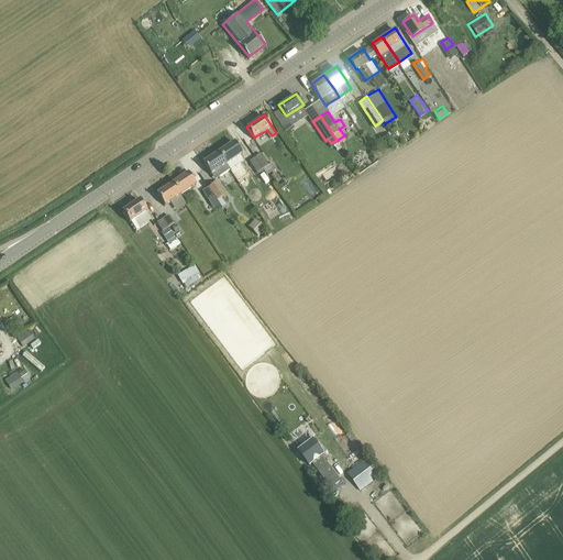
[(219,151),(222,155),(227,162),(242,152),(234,140),(219,151)]
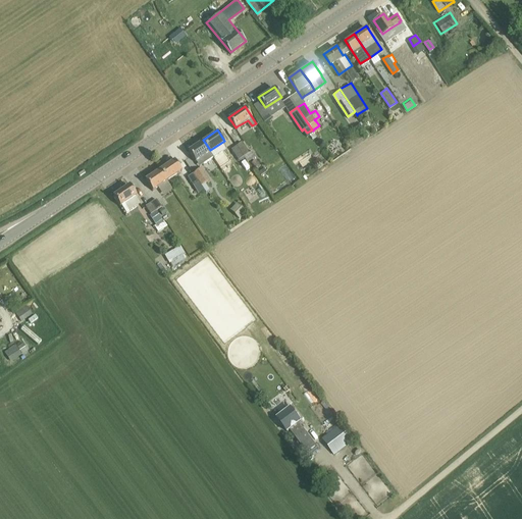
[(196,159),(200,165),(213,155),(206,144),(203,140),(188,149),(196,160),(196,159)]
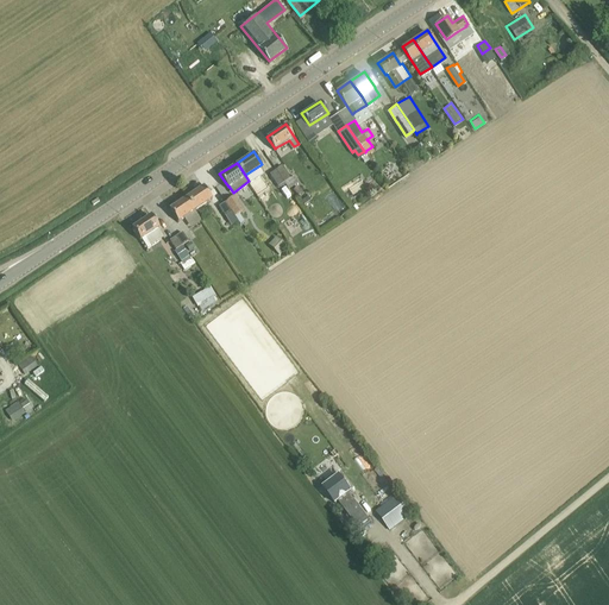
[(282,163),(276,168),(284,180),(290,176),(282,163)]
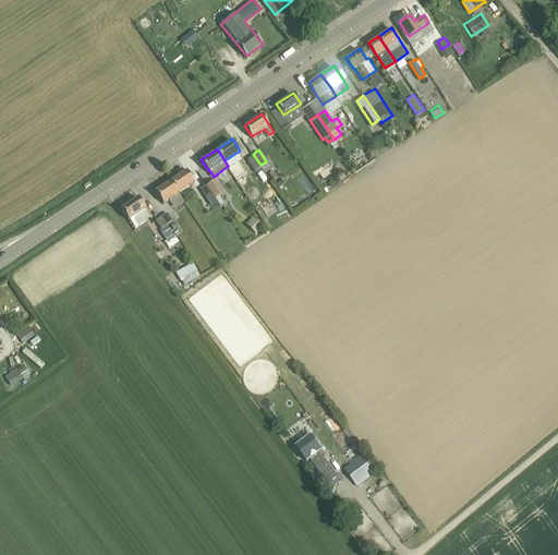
[(265,172),(264,171),(261,165),(253,154),(247,157),(255,169),(252,171),(256,178),(265,172)]
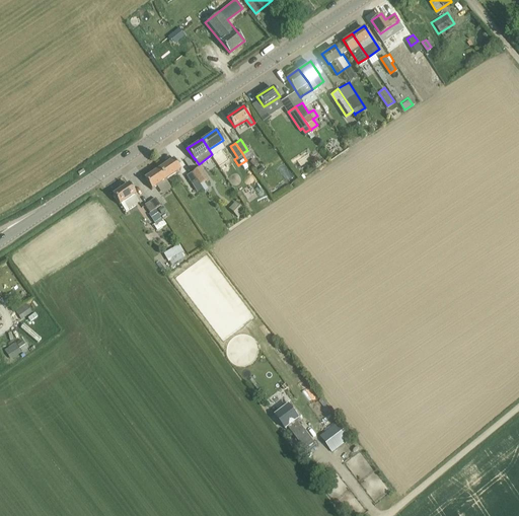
[(159,167),(166,177),(180,168),(173,157),(159,167)]
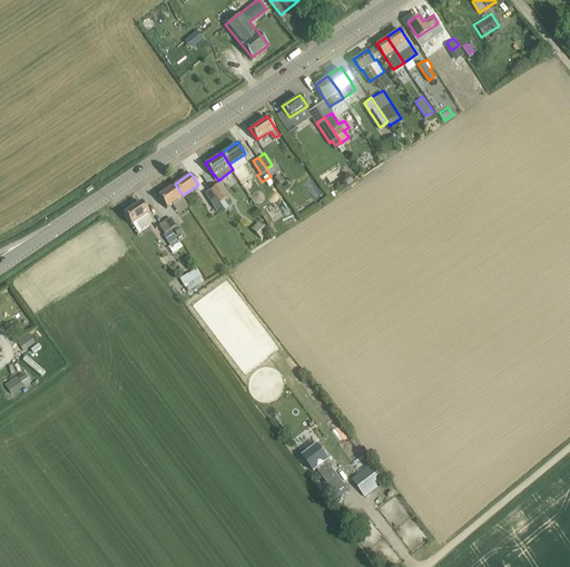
[(284,181),(278,173),(274,176),(279,183),(284,181)]
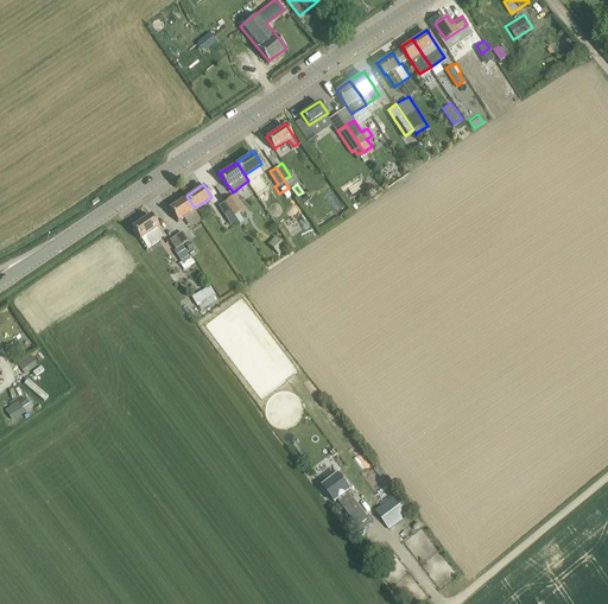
[(225,198),(232,208),(234,214),(244,208),(234,192),(225,198)]
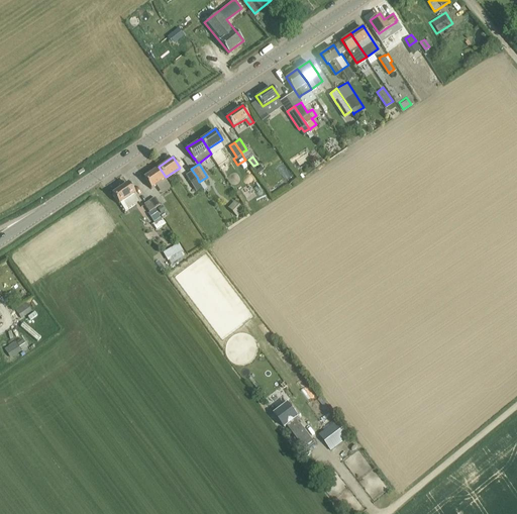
[(151,187),(157,183),(166,177),(159,167),(144,176),(151,187)]
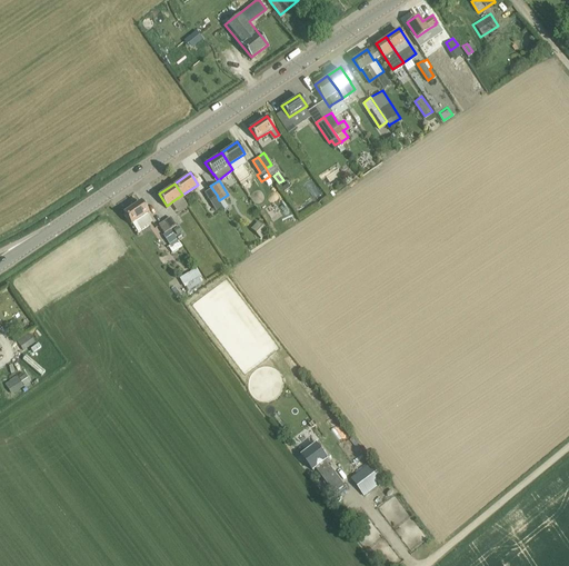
[(217,195),(210,186),(203,190),(209,199),(217,195)]
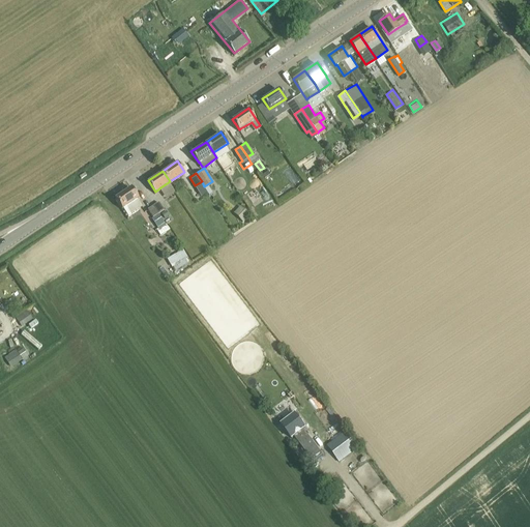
[(115,197),(118,201),(122,207),(124,206),(134,200),(139,197),(131,186),(115,197)]
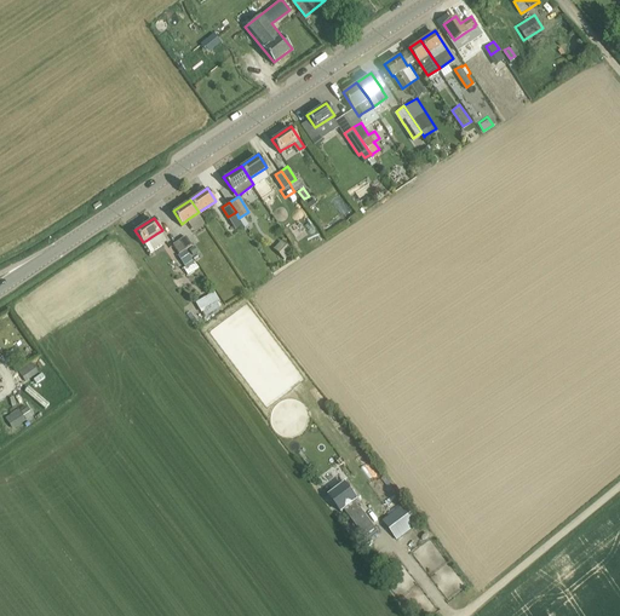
[(185,234),(179,239),(185,247),(191,243),(185,234)]
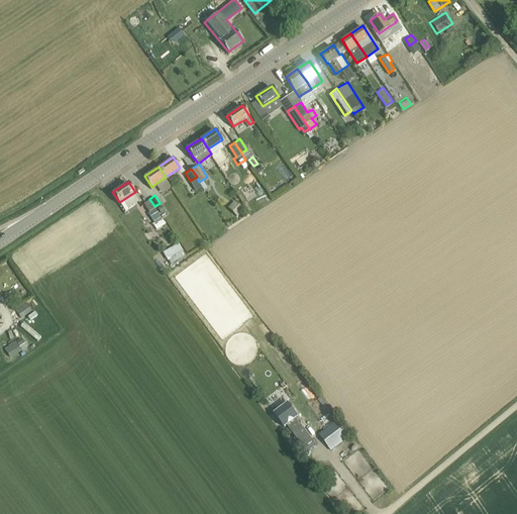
[(154,206),(149,199),(143,203),(148,210),(154,206)]
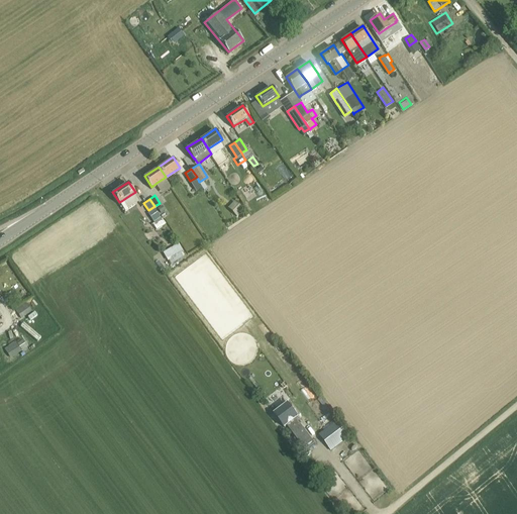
[(243,208),(234,199),(228,205),(237,215),(243,208)]
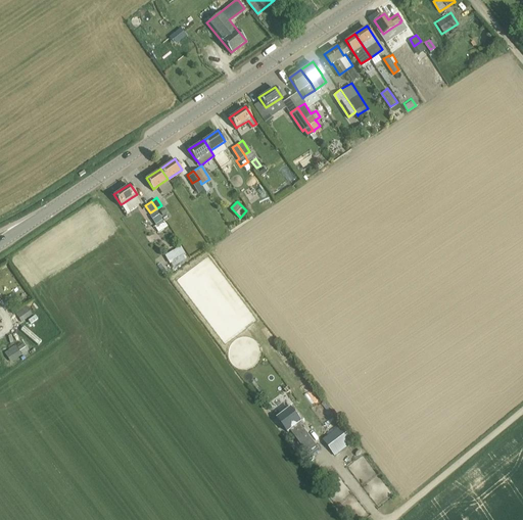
[(161,214),(167,209),(163,204),(158,208),(161,214)]
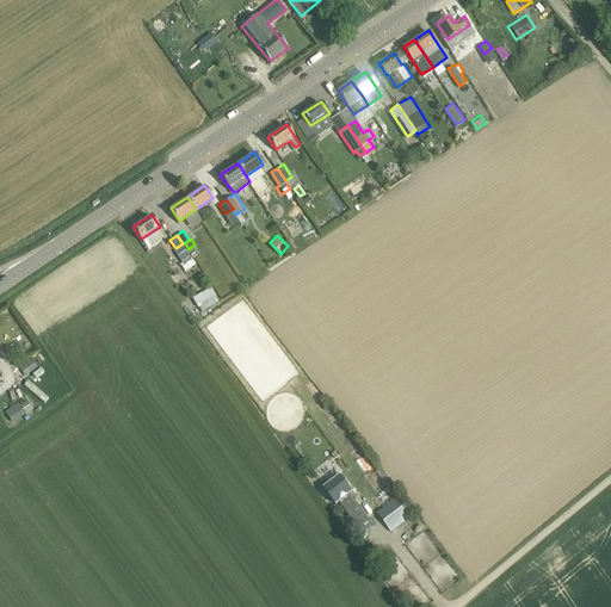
[(176,249),(181,259),(189,253),(183,245),(176,249)]
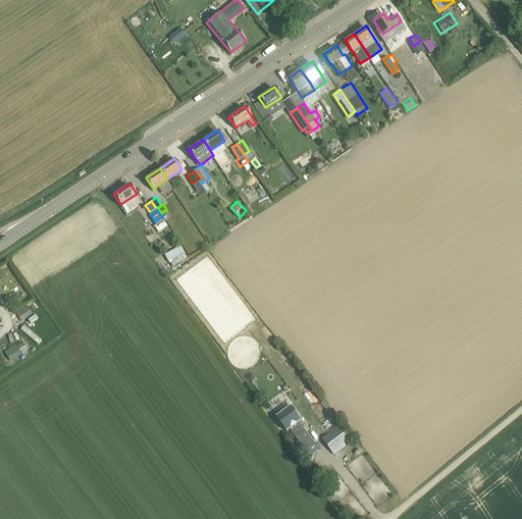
[(169,260),(185,251),(180,244),(164,253),(169,260)]
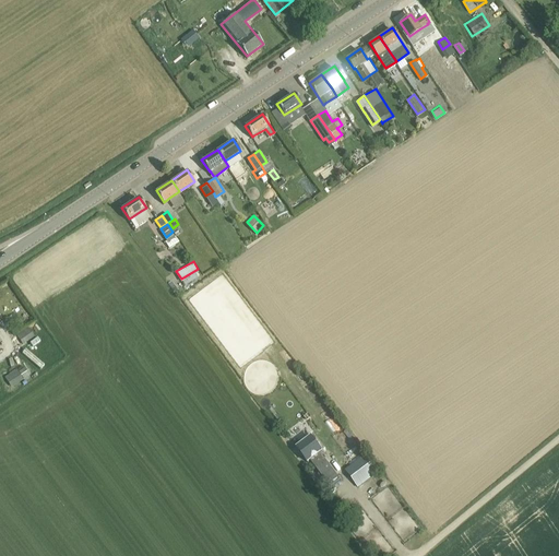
[(23,342),(34,334),(27,324),(16,332),(23,342)]
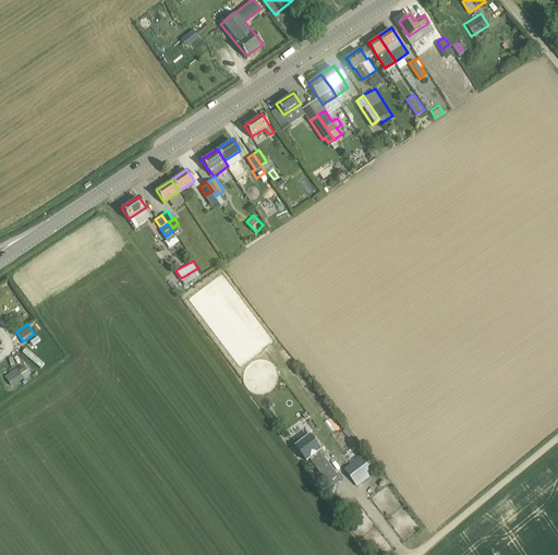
[(26,346),(22,351),(39,366),(45,362),(26,346)]
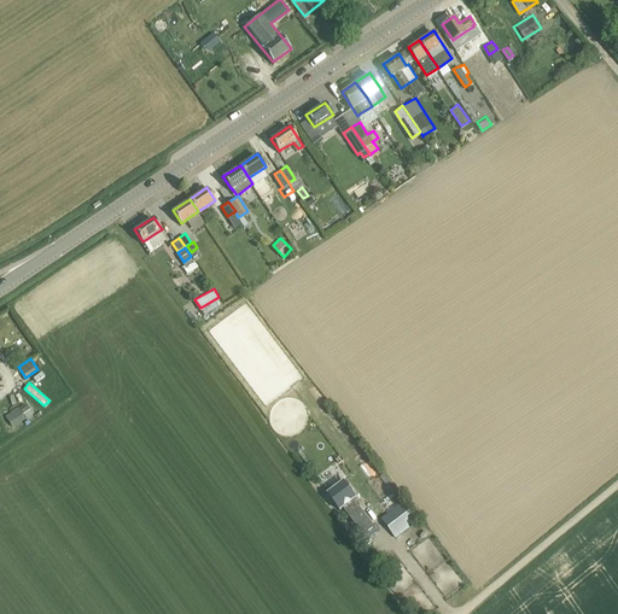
[(19,405),(6,414),(13,425),(27,416),(27,417),(34,413),(28,403),(21,408),(19,405)]
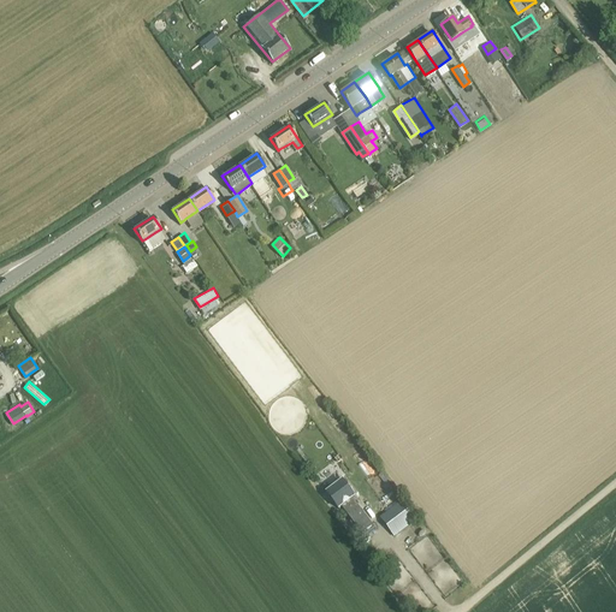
[(344,479),(329,491),(341,506),(343,505),(362,533),(373,524),(353,497),(356,495),(344,479)]
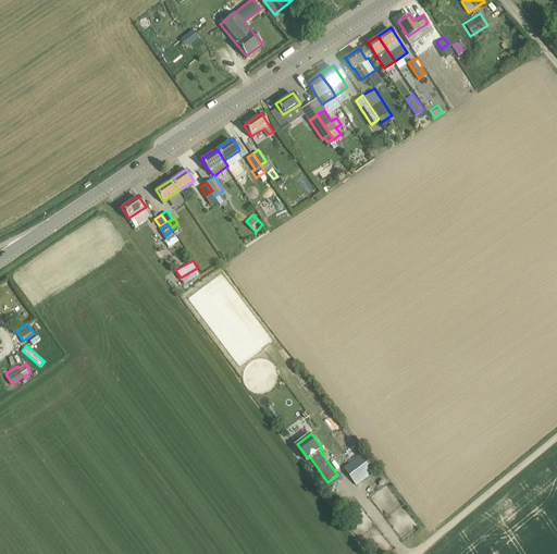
[(345,467),(357,483),(375,468),(363,453),(345,467)]
